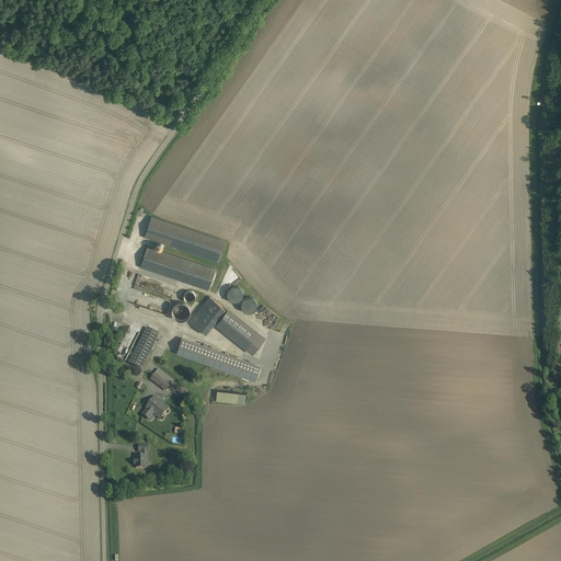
[(225,241),(152,217),(145,237),(218,262),(225,241)]
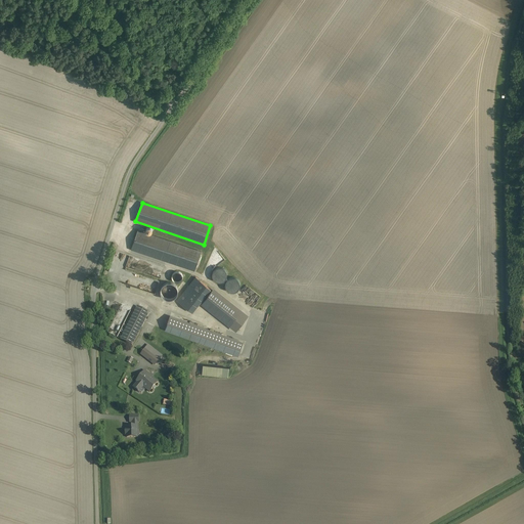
[(201,252),(138,231),(131,250),(194,271),(201,252)]
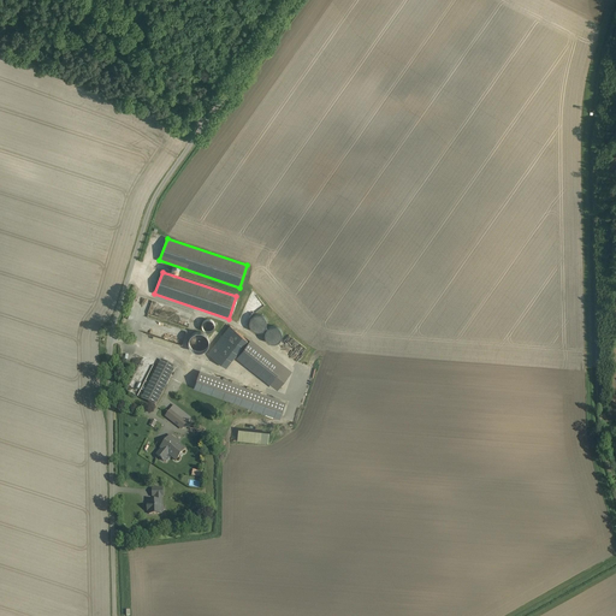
[(256,315),(255,315),(254,315),(253,317),(252,318),(250,319),(250,320),(250,321),(249,323),(249,324),(249,325),(250,326),(250,329),(252,330),(253,330),(253,331),(254,331),(256,332),(258,332),(259,332),(260,332),(261,332),(262,331),(264,331),(265,330),(266,329),(266,327),(267,326),(267,325),(267,324),(267,323),(267,321),(267,320),(266,320),(266,319),(265,318),(264,317),(262,315),(261,315),(260,315),(258,314),(256,315)]
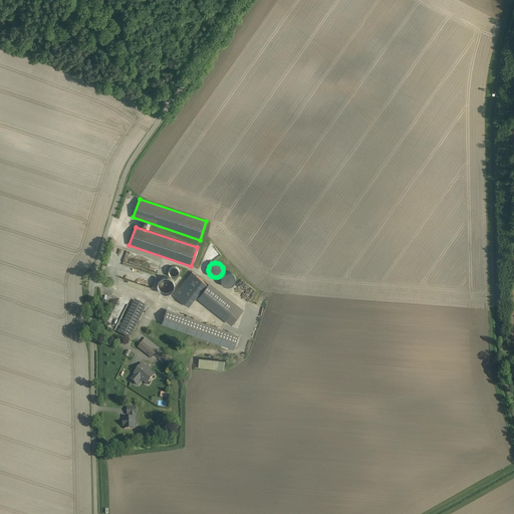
[(176,267),(175,267),(174,267),(173,267),(172,267),(171,268),(170,268),(170,269),(169,269),(169,270),(169,271),(169,272),(169,273),(169,274),(169,275),(170,275),(170,276),(171,276),(171,277),(172,277),(173,277),(174,277),(175,277),(176,277),(177,276),(178,276),(179,275),(179,274),(179,273),(179,272),(179,271),(179,270),(178,269),(178,268),(177,268),(176,267)]
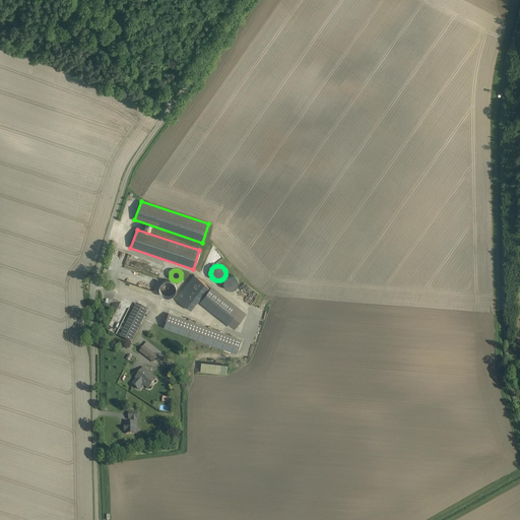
[(194,275),(176,299),(191,310),(209,287),(194,275)]
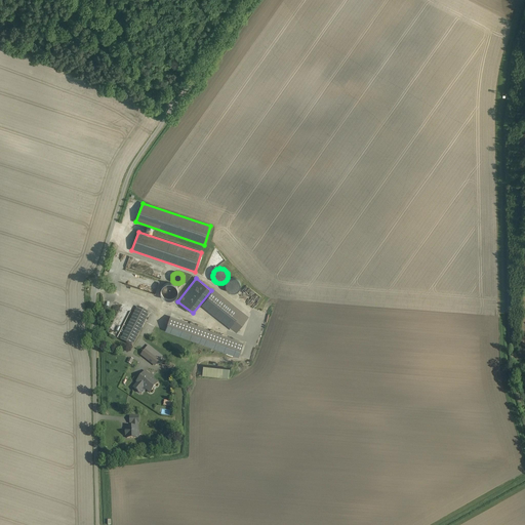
[(232,278),(231,279),(230,279),(229,279),(228,280),(228,281),(227,282),(227,283),(226,284),(226,285),(226,286),(226,287),(226,288),(227,288),(227,289),(228,290),(229,291),(230,292),(231,292),(233,293),(235,293),(236,292),(237,292),(238,291),(239,290),(240,289),(240,288),(240,287),(241,286),(241,285),(241,284),(240,283),(240,282),(239,281),(239,280),(238,279),(237,279),(236,279),(235,278),(233,278),(232,278)]
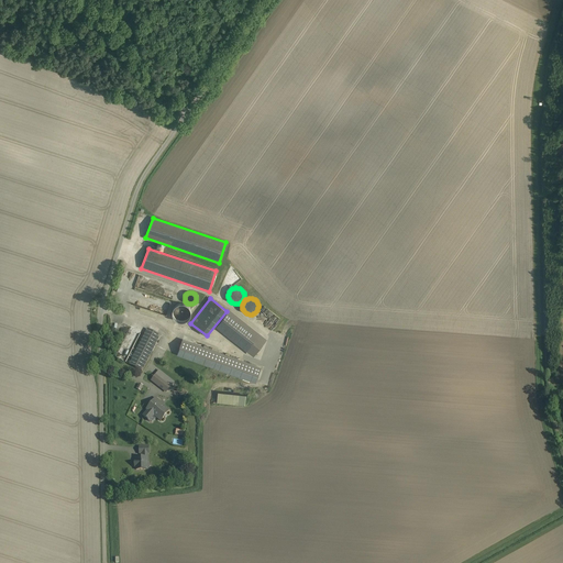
[(184,304),(181,304),(179,304),(178,305),(177,305),(176,306),(175,307),(174,308),(174,309),(173,310),(173,311),(173,312),(173,313),(173,315),(173,316),(174,317),(174,318),(175,319),(176,320),(177,321),(178,321),(179,322),(180,322),(183,322),(185,322),(186,321),(187,321),(188,320),(189,320),(189,319),(190,318),(190,317),(191,316),(191,315),(191,312),(191,311),(191,310),(191,309),(190,309),(190,308),(189,307),(188,306),(187,305),(186,305),(185,304),(184,304)]
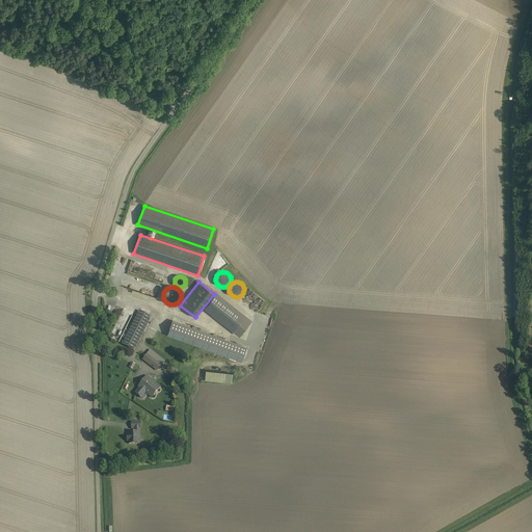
[(217,292),(205,308),(240,336),(253,320),(217,292)]
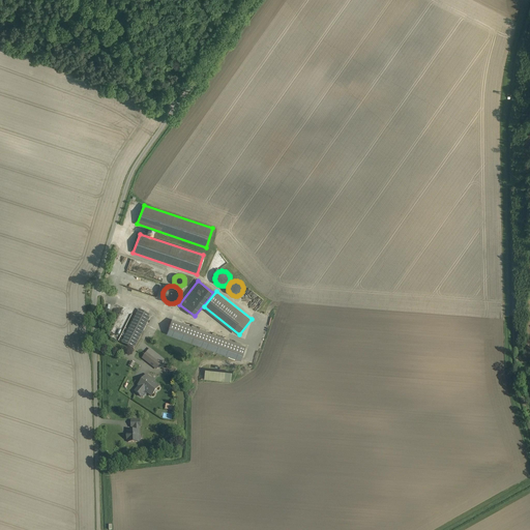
[(122,308),(109,336),(118,341),(133,314),(122,308)]
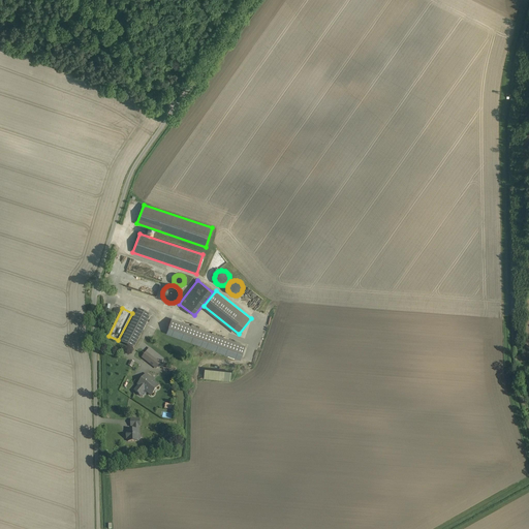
[(139,310),(122,343),(133,348),(150,315),(139,310)]
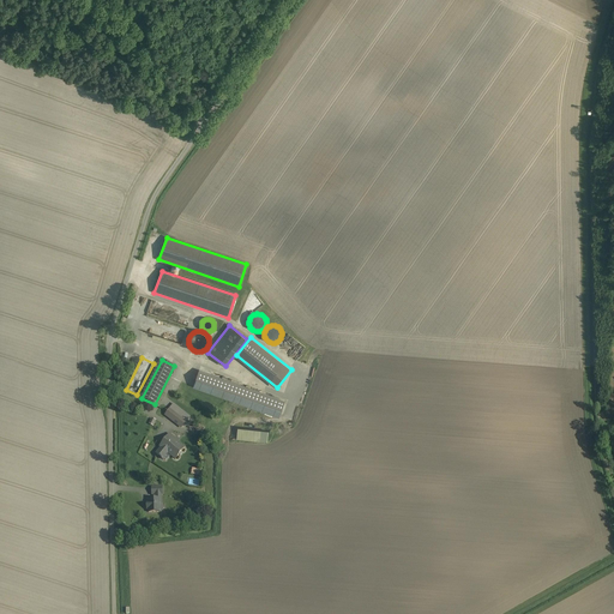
[(200,371),(194,387),(278,417),(284,401),(200,371)]
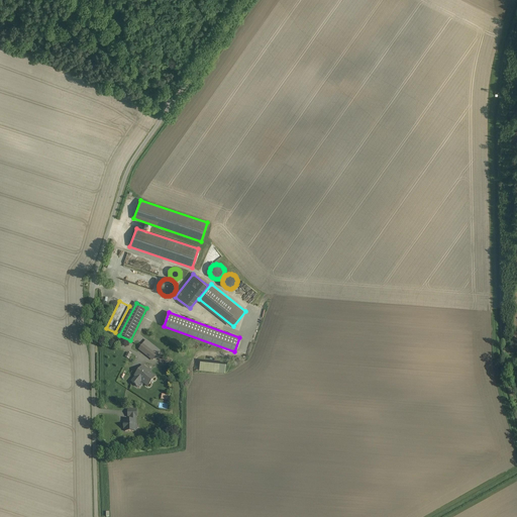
[(146,340),(139,349),(152,360),(161,351),(146,340)]
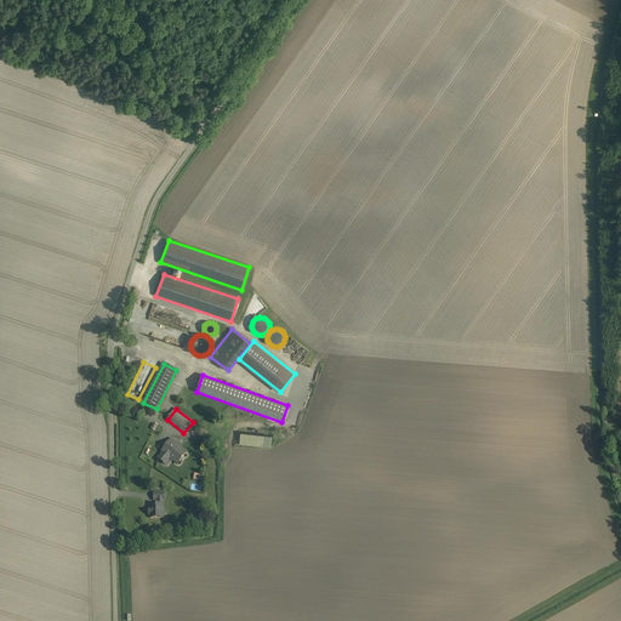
[(271,437),(240,433),(239,444),(271,446),(271,437)]
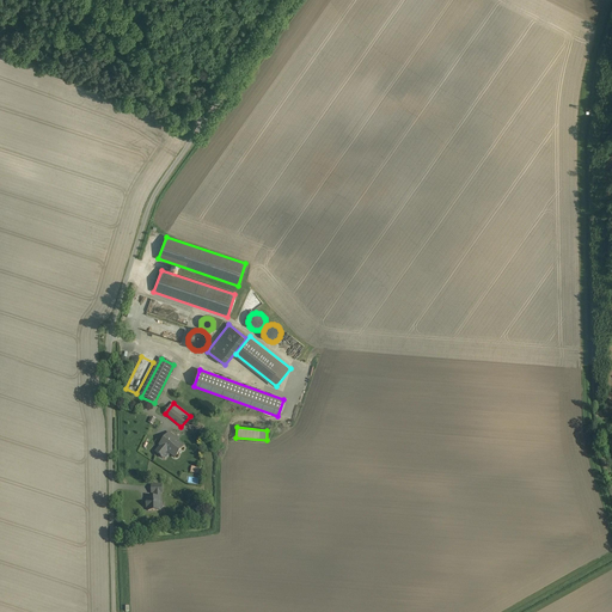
[(169,433),(159,446),(160,446),(155,453),(160,457),(159,457),(161,458),(163,458),(167,452),(175,458),(184,447),(176,440),(176,441),(173,439),(175,438),(169,433)]
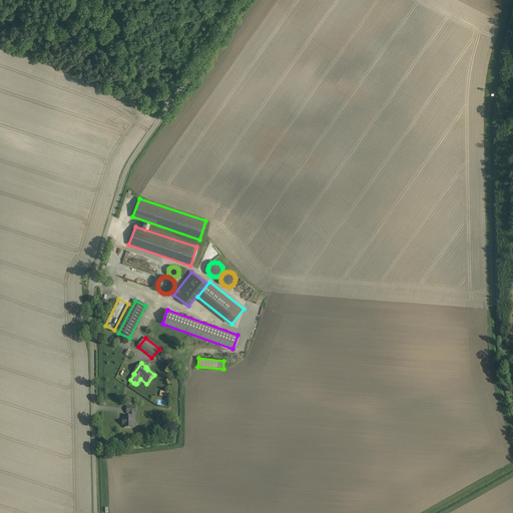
[(133,413),(129,413),(129,418),(123,418),(124,421),(123,421),(123,425),(124,425),(124,428),(134,428),(133,413)]
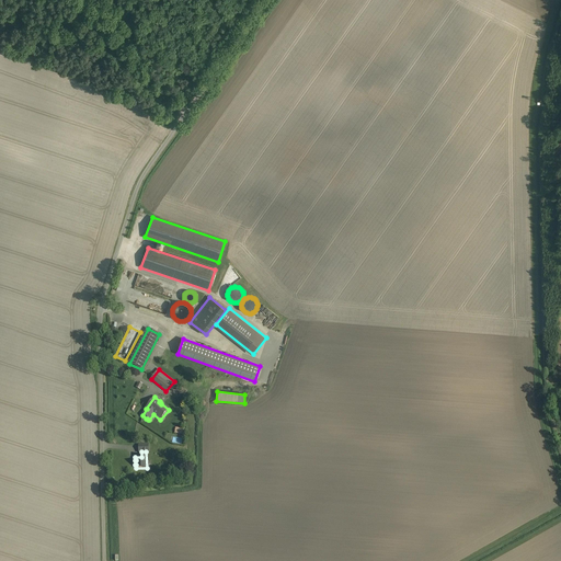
All buildings are outlined.
